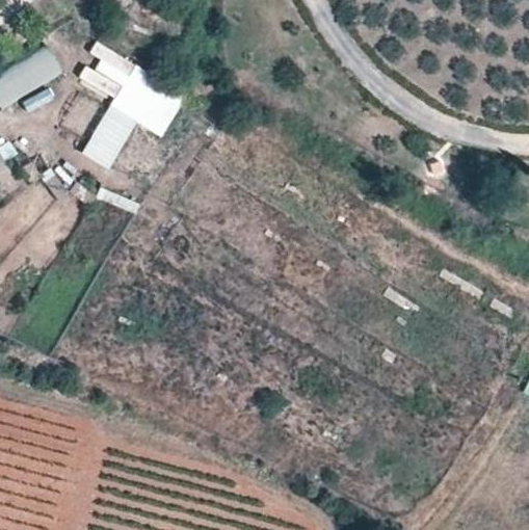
[(81,154),(110,168),(136,122),(162,136),(186,91),(96,43),(89,55),(93,57),(81,79),(113,96),(81,154)]
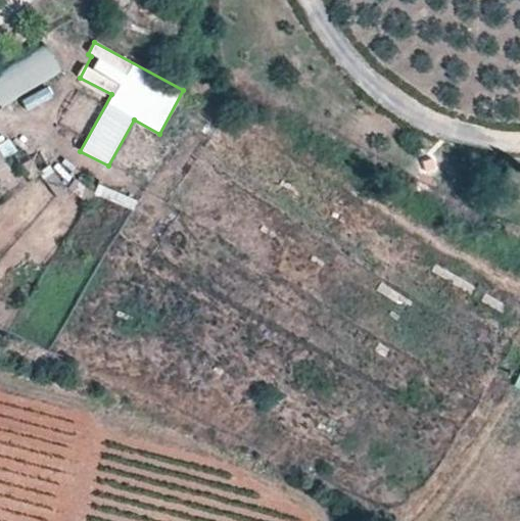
[(0,72),(0,104),(3,109),(62,73),(45,44),(0,72)]
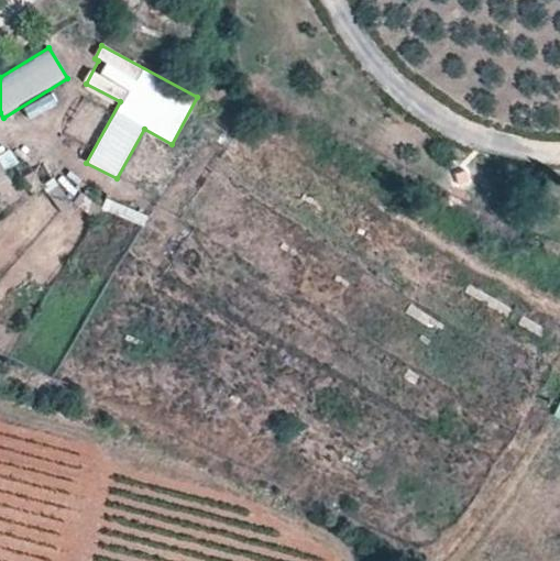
[(0,176),(21,167),(12,146),(0,152),(0,176)]
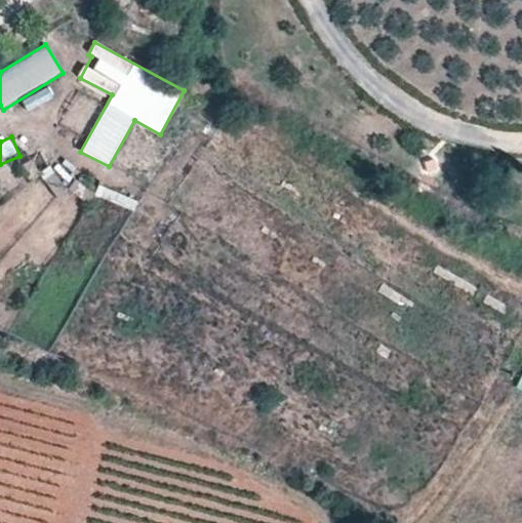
[(420,161),(426,176),(441,172),(436,156),(420,161)]
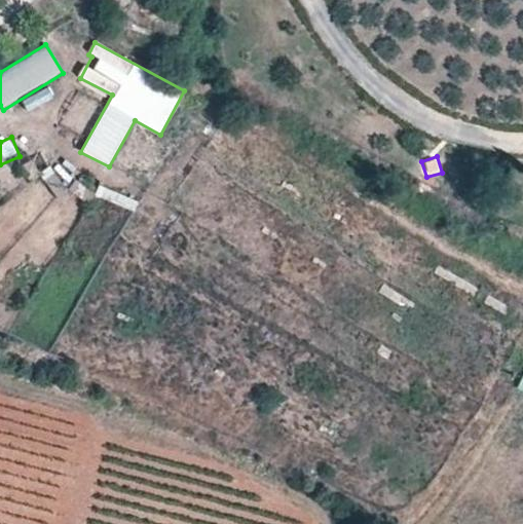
All buildings are outlined.
